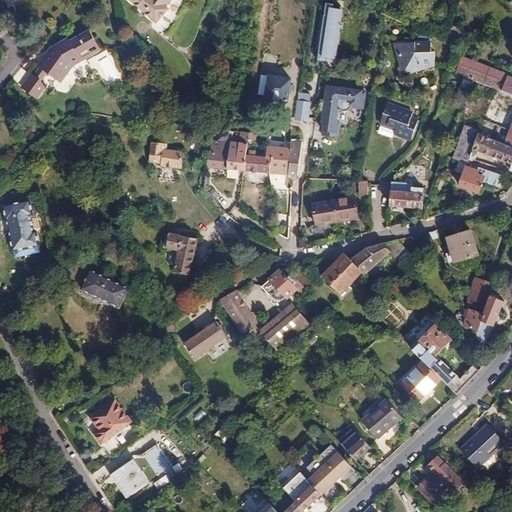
[(131,0),(157,22),(168,9),(165,7),(170,0),(131,0)]
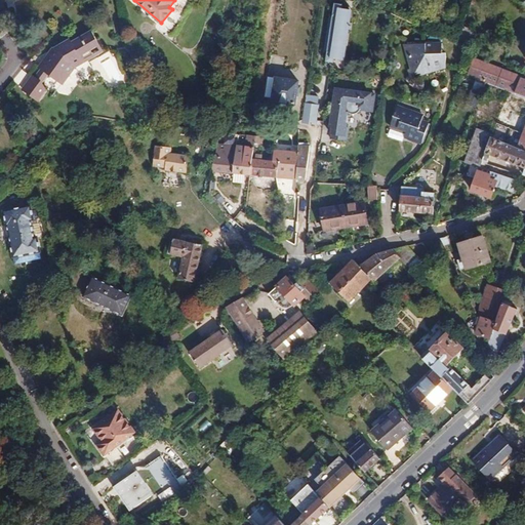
[(327,51),(326,62),(334,63),(334,58),(335,52),(344,53),(347,33),(349,33),(350,30),(352,30),(353,23),(351,23),(352,18),(349,18),(351,9),(342,8),(344,4),(335,3),(333,15),(330,15),(324,50),(327,51)]
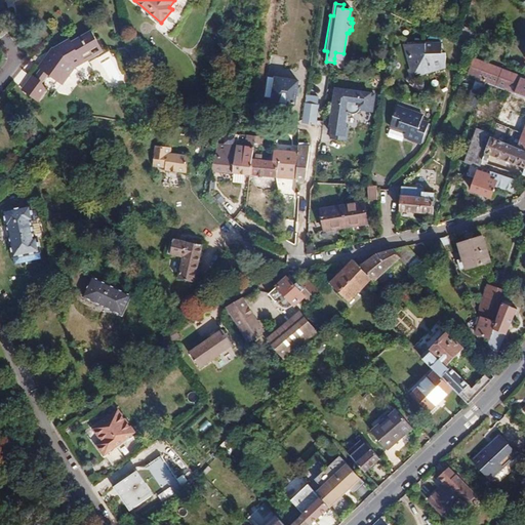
[(41,68),(34,78),(33,76),(23,89),(37,101),(46,89),(42,85),(49,74),(63,84),(75,67),(92,57),(89,52),(99,46),(91,32),(72,43),(70,40),(52,50),(54,55),(47,66),(44,64),(41,68)]
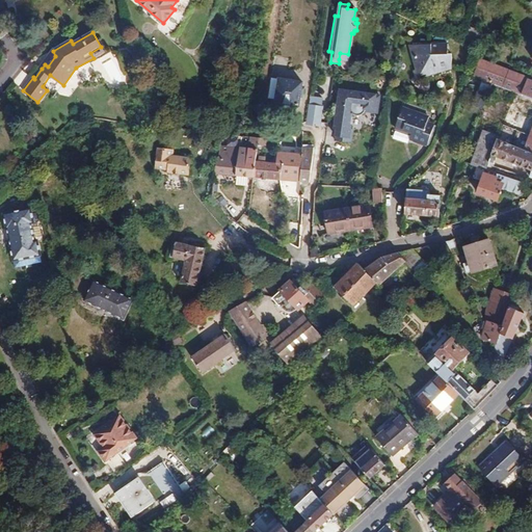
[(339,59),(350,61),(353,33),(351,33),(348,54),(340,53),(339,59)]
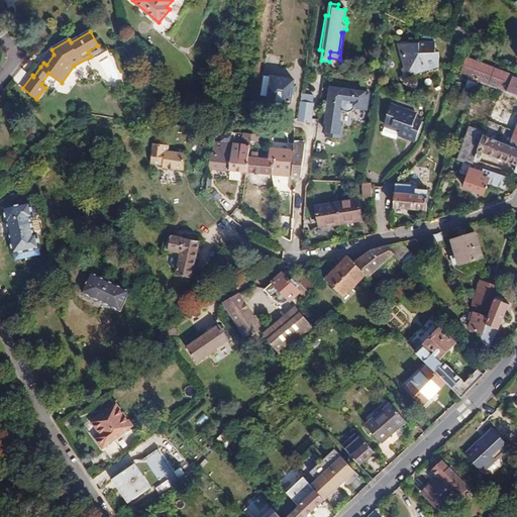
[(408,76),(418,73),(418,68),(438,67),(437,55),(434,55),(434,44),(399,45),(408,76)]
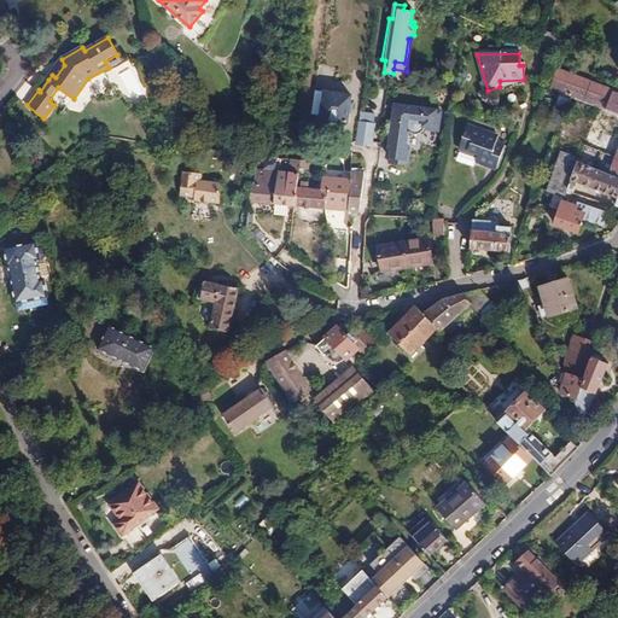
[(121,60),(117,54),(105,62),(109,68),(121,60)]
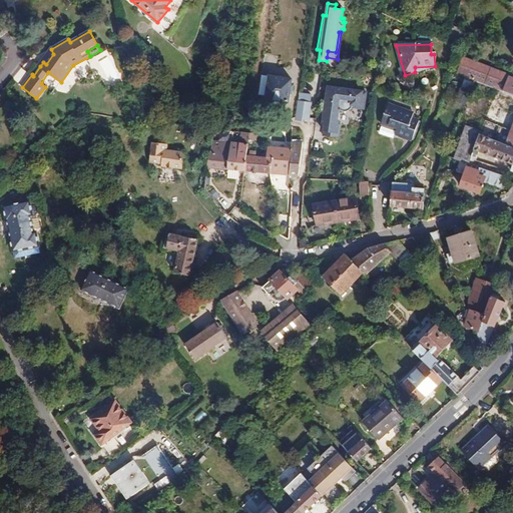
[(51,49),(39,65),(40,66),(43,62),(46,64),(53,54),(51,49)]
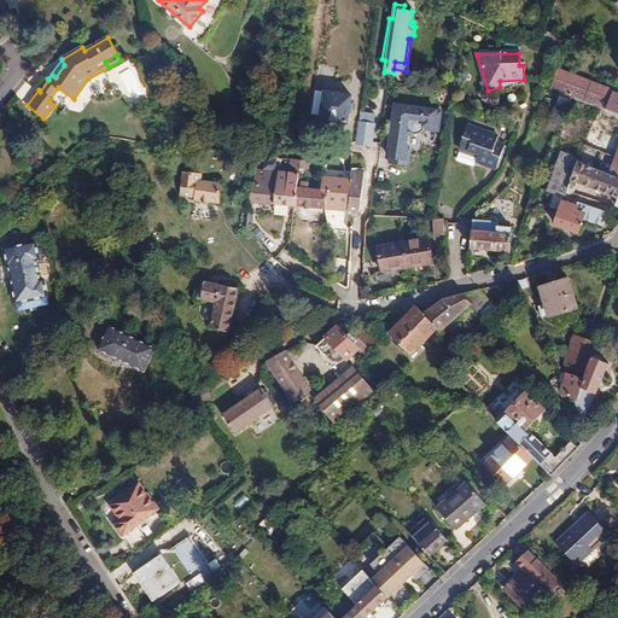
[(559,68),(551,89),(571,98),(583,101),(592,81),(559,68)]
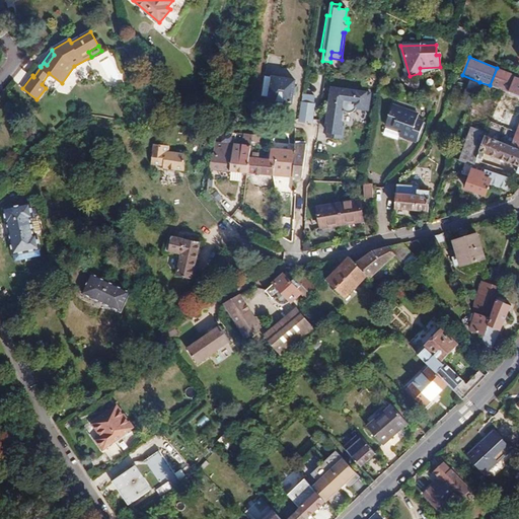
[(516,75),(497,68),(490,85),(509,92),(518,95),(518,78),(515,77),(516,75)]
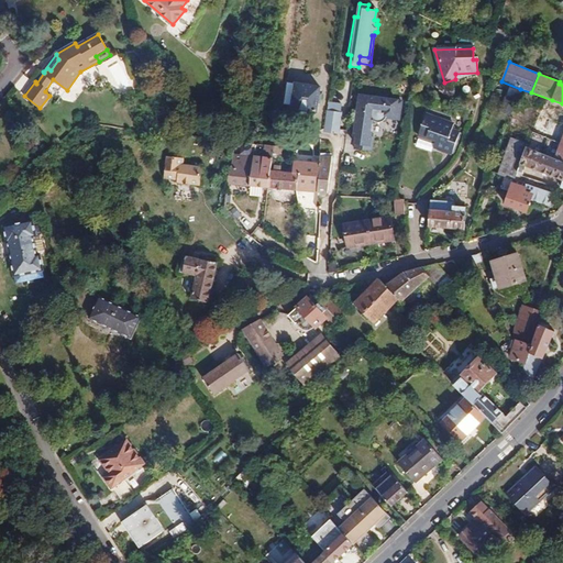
[(291,108),(317,112),(320,87),(296,84),(291,108)]
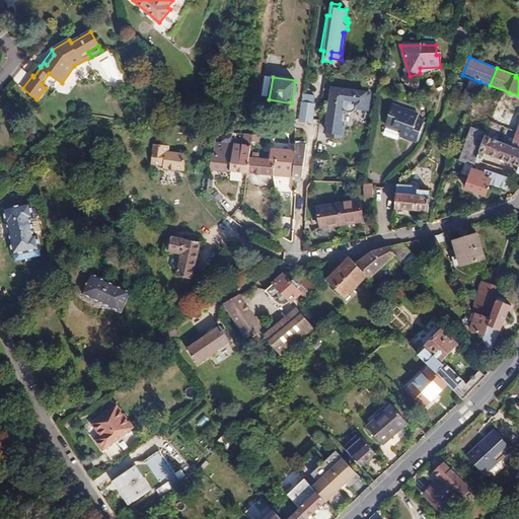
[(469,86),(466,94),(473,96),(475,88),(469,86)]
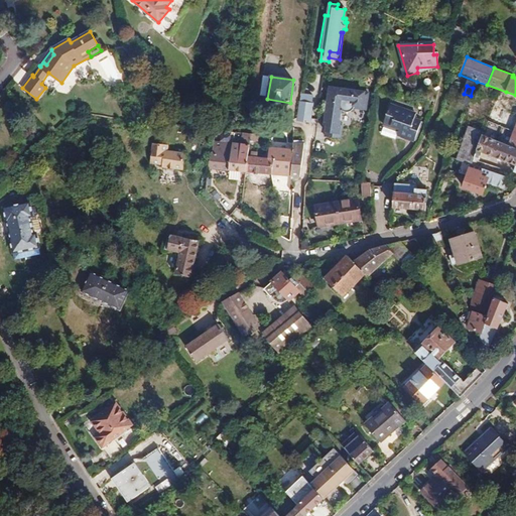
[(328,125),(326,136),(341,138),(343,125),(341,124),(343,111),(346,112),(348,112),(350,111),(352,110),(355,108),(366,110),(369,94),(355,91),(352,88),(348,87),(344,89),(331,87),(325,124),(328,125)]
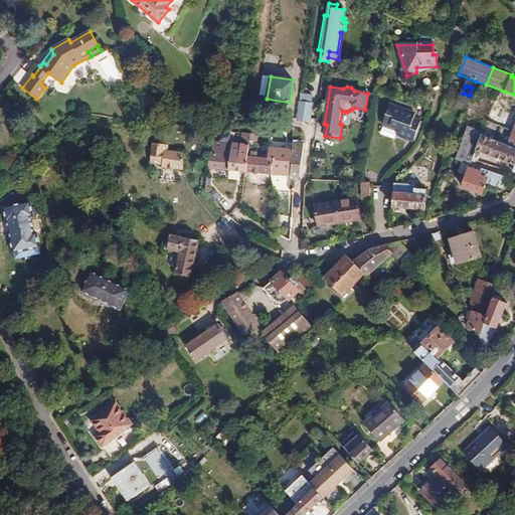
[(422,93),(420,101),(430,104),(433,96),(422,93)]
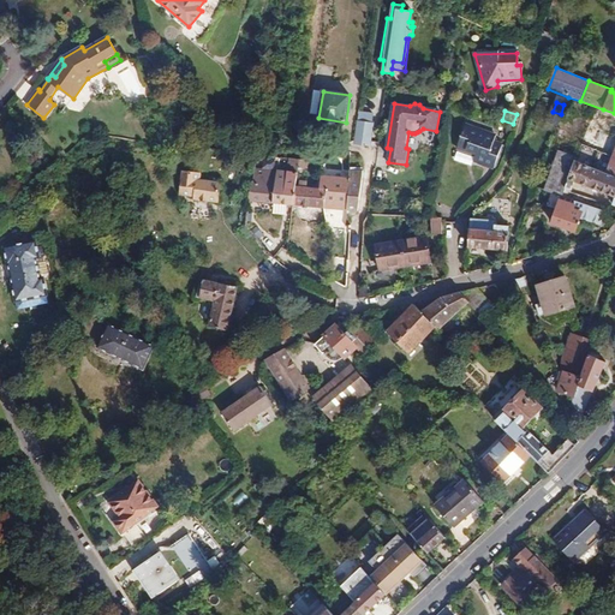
[(356,143),(370,145),(372,124),(358,123),(356,143)]
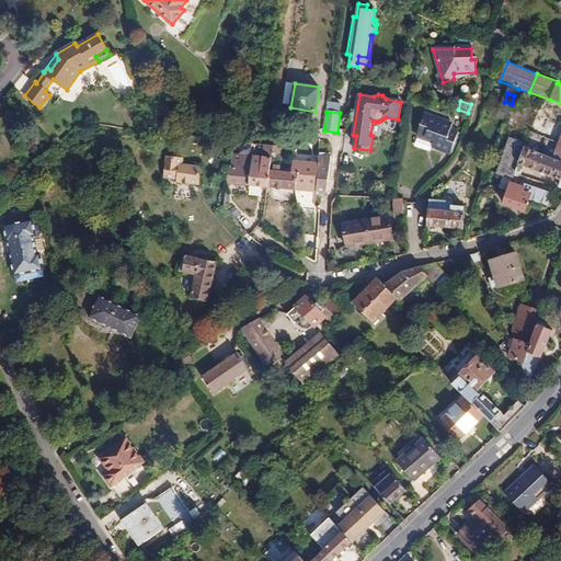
[(461,121),(468,123),(471,114),(465,112),(461,121)]
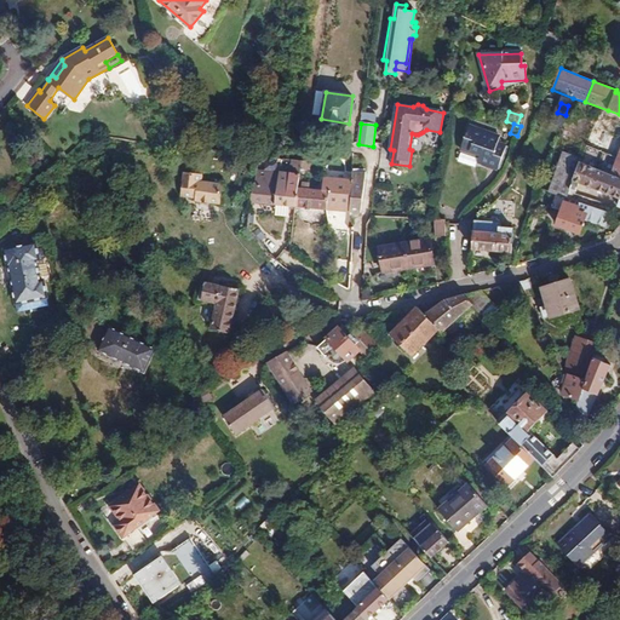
[(498,142),(500,136),(469,125),(460,150),(480,156),(477,162),(498,170),(506,145),(498,142)]
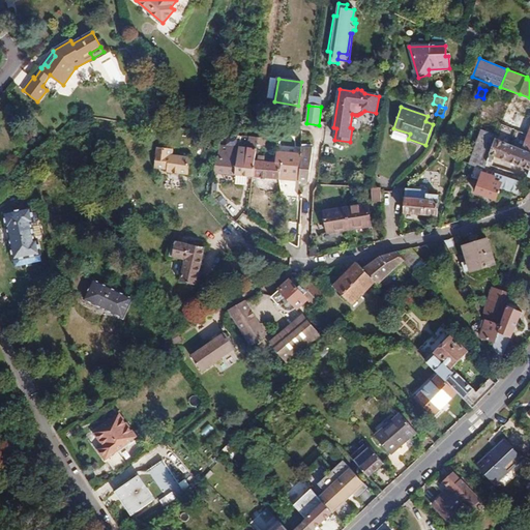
[(529,128),(529,118),(507,110),(501,125),(528,135),(529,128)]
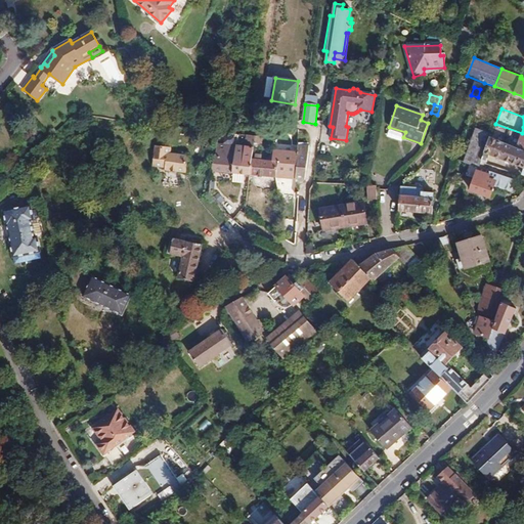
[(482,161),(489,137),(491,133),(477,128),(465,163),(469,164),(478,168),(479,168),(482,161)]
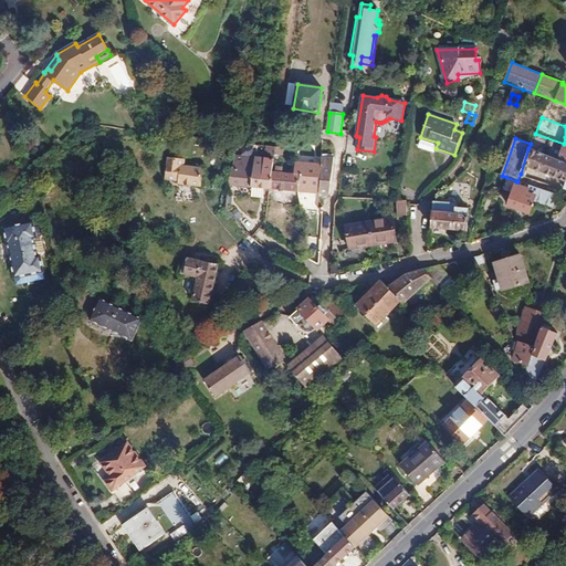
[(275,154),(276,147),(266,145),(264,158),(255,157),(251,187),(270,189),(273,171),(274,158),(275,154)]
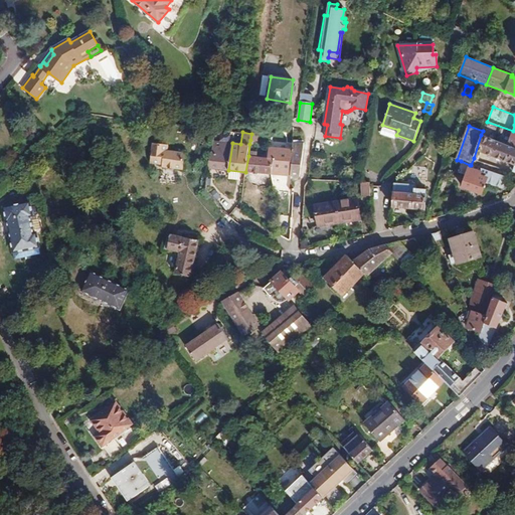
[(251,134),(250,140),(253,141),(258,142),(259,132),(251,134)]
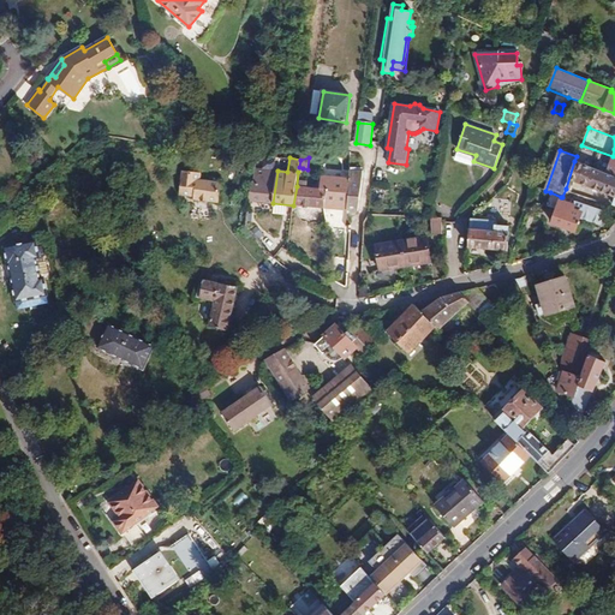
[(614,203),(614,177),(607,173),(574,161),(566,189),(572,191),(574,181),(614,197),(614,199),(614,203)]
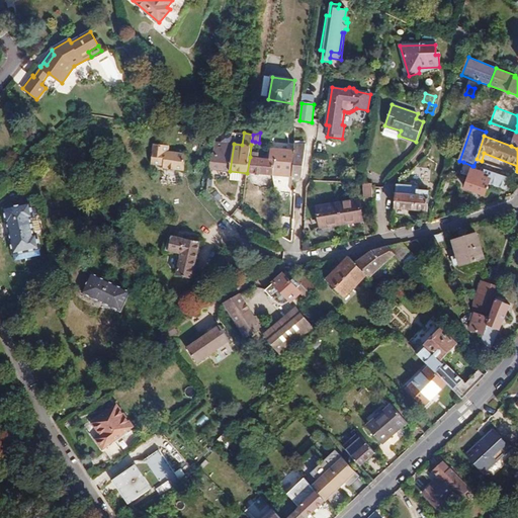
[(301,178),(306,144),(305,144),(305,141),(295,141),(294,151),(292,177),(301,178)]
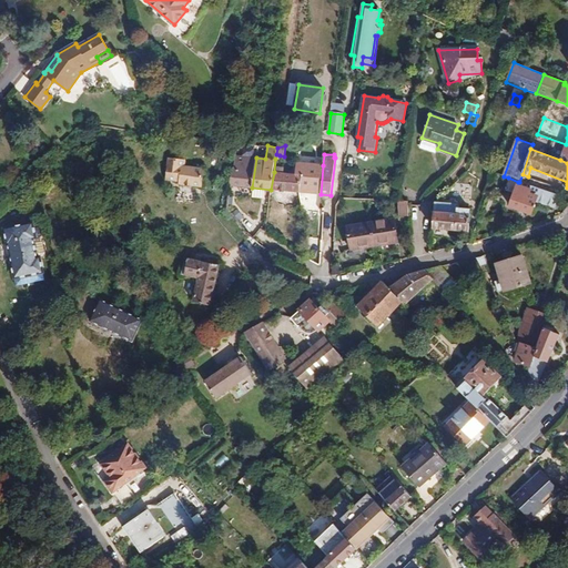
[(233,155),(230,185),(252,188),(256,158),(233,155)]
